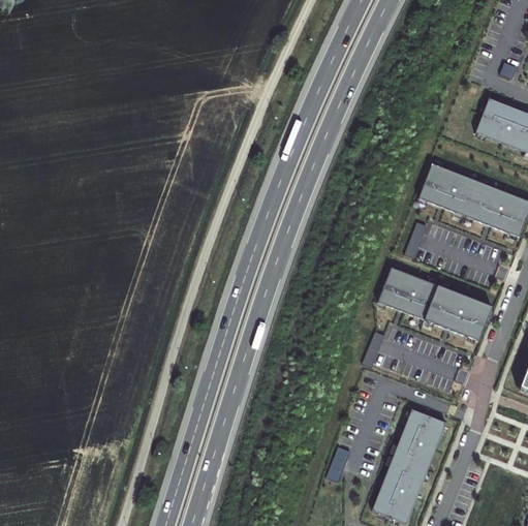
[(505,62),(500,73),(513,79),(517,66),(505,62)]
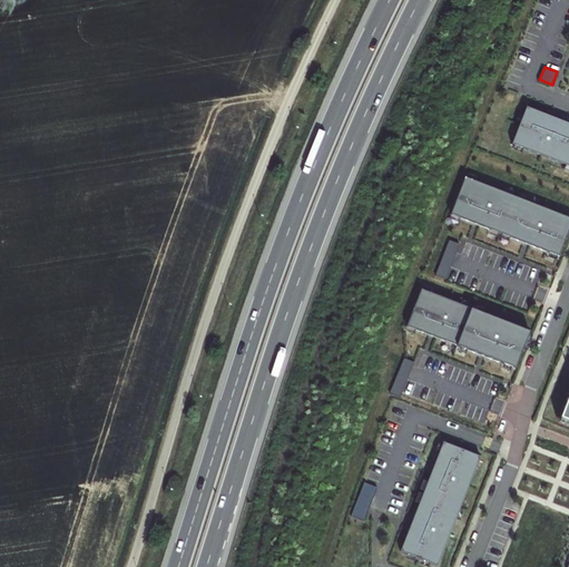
[(521,120),(512,142),(516,143),(523,146),(567,163),(568,163),(568,120),(527,105),(525,111),(521,120)]
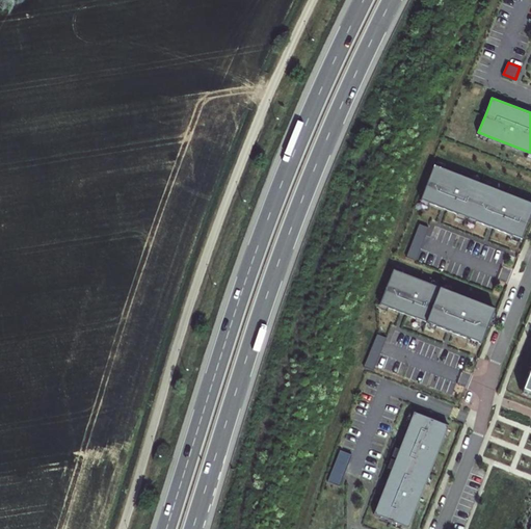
[(478,218),(521,235),(530,207),(530,202),(490,186),(482,183),(480,182),(472,179),(445,168),(437,165),(433,163),(421,196),(424,197),(432,201),(459,211),(468,214),(470,215),(478,218)]
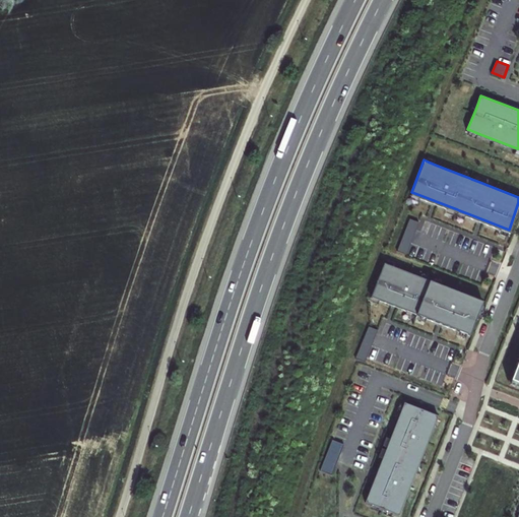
[(419,218),(411,215),(398,247),(407,250),(419,218)]
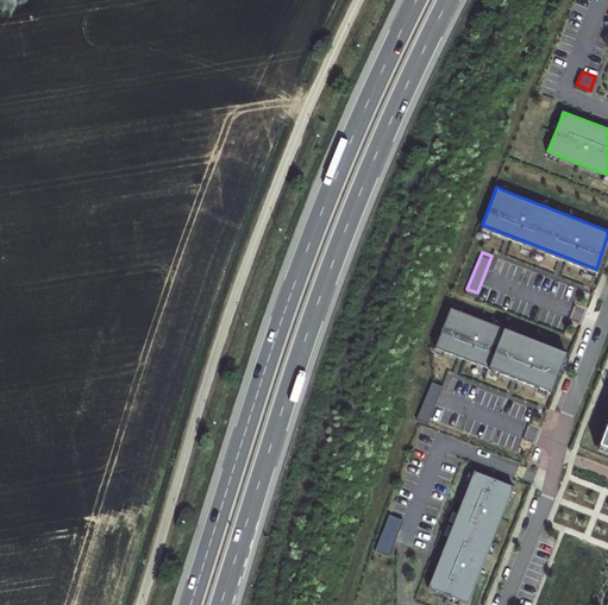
[(449,309),(434,347),(547,391),(562,353),(449,309)]
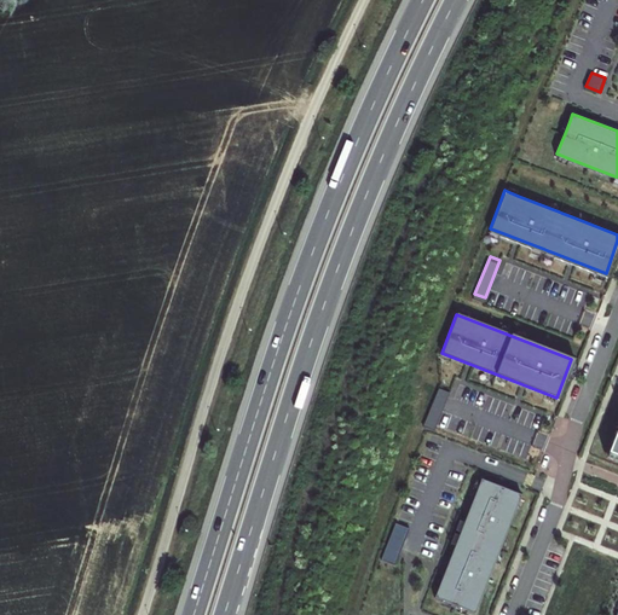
[(450,390),(440,388),(425,425),(435,429),(450,390)]
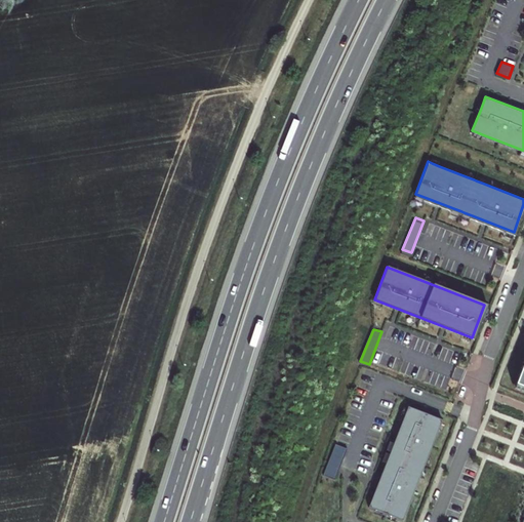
[(443,417),(409,404),(408,406),(405,413),(395,441),(391,449),(390,452),(387,460),(369,505),(376,508),(384,511),(390,513),(397,516),(404,518),(420,475),(424,467),(426,463),(429,454),(439,428),(442,419),(443,417)]
